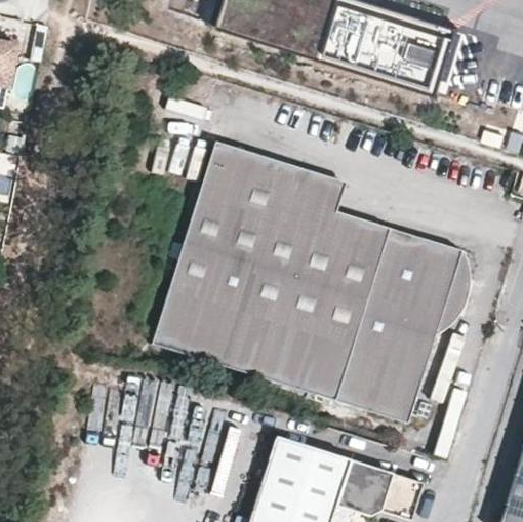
[(457,24),(381,0),(226,0),(218,27),(435,94),(457,24)]
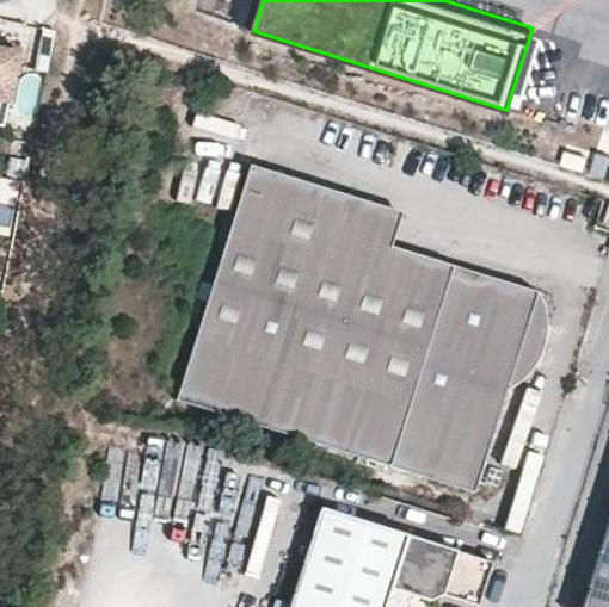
[(0,97),(12,99),(22,50),(0,44),(0,97)]
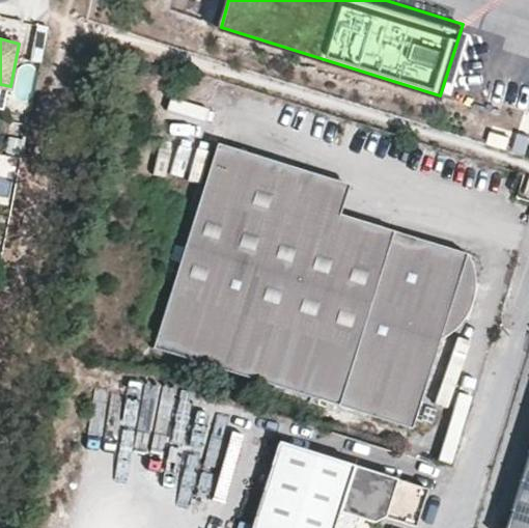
[(321,210),(331,178),(216,142),(152,350),(412,432),(440,342),(456,330),(466,318),(473,304),(475,279),(472,265),(468,255),(338,215),(321,210)]
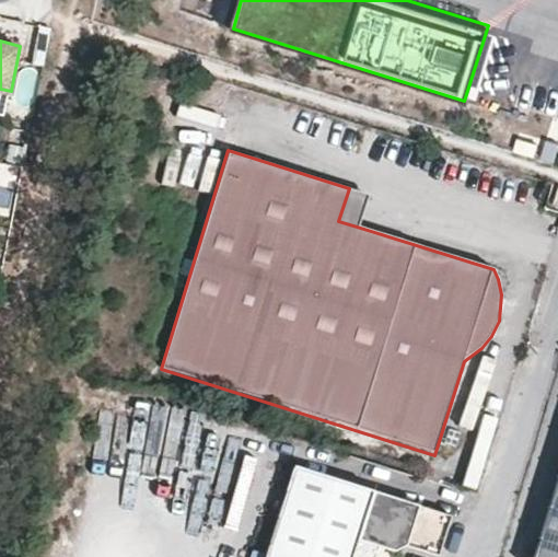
[(368,194),(349,188),(338,221),(357,227),(368,194)]
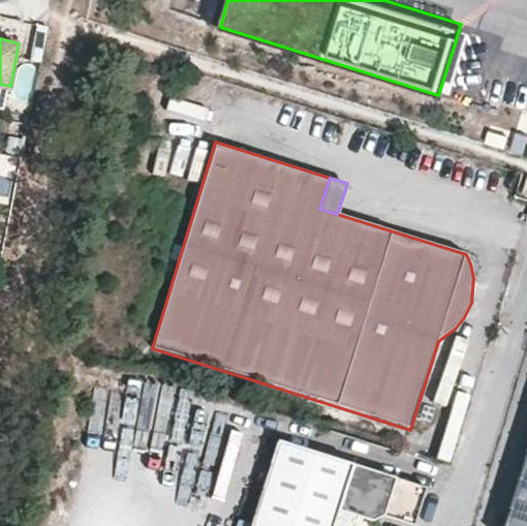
[(415,523),(428,485),(279,438),(251,525),(335,525),(341,509),(360,516),(374,520),(385,514),(415,523)]
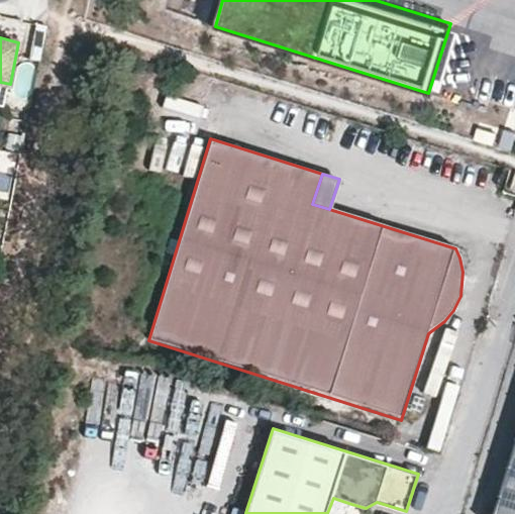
[(514,447),(494,513),(514,513),(514,447)]
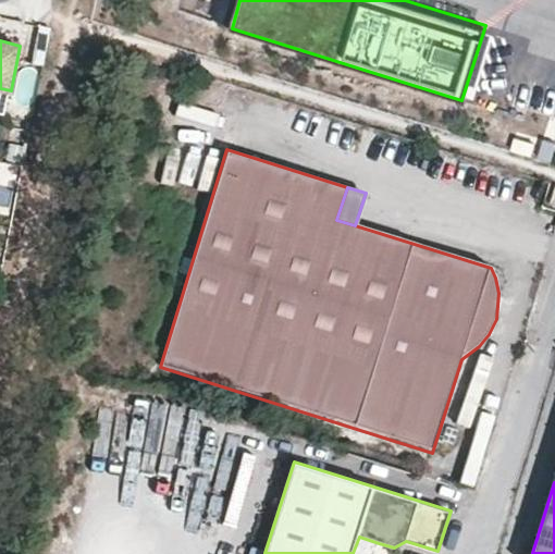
[(353,553),(374,553),(379,543),(359,537),(353,553)]
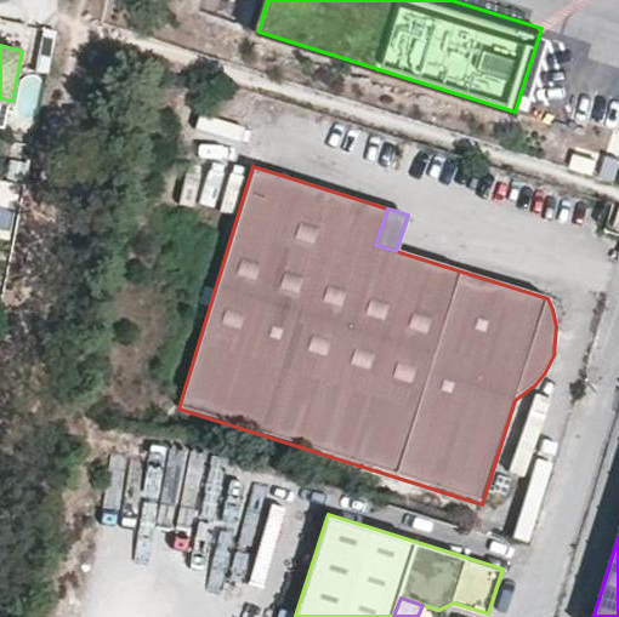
All buildings are outlined.
